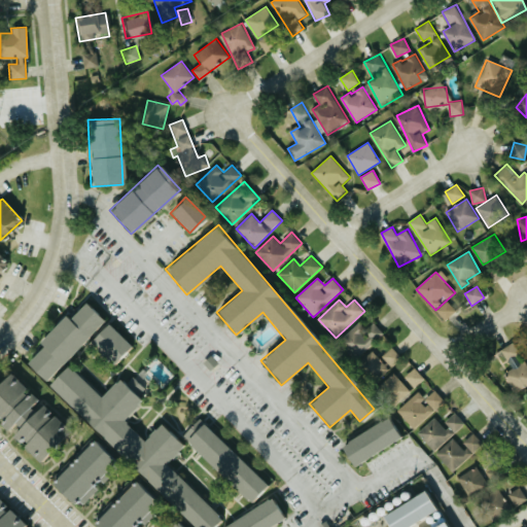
[(445,320),(456,311),(448,301),(436,310),(445,320)]
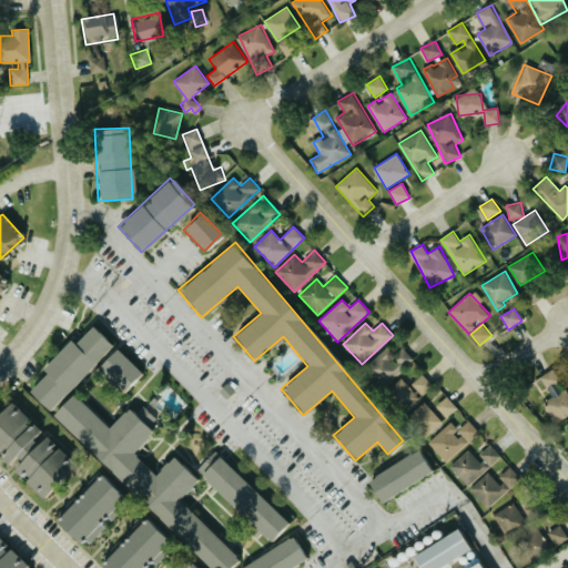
[(40,369),(44,374),(28,392),(47,411),(111,345),(91,325),(73,344),(69,340),(40,369)]
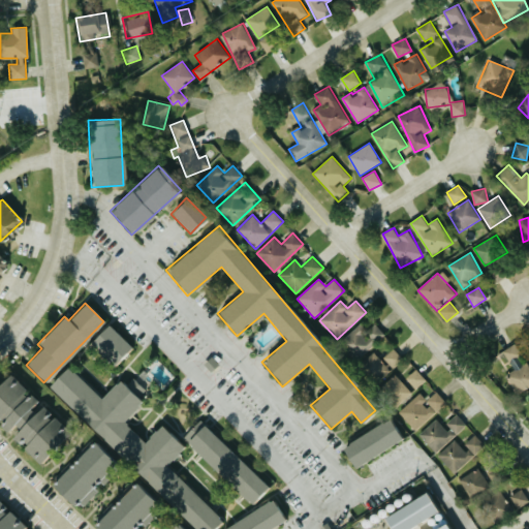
[(130,348),(109,323),(89,341),(112,366),(130,348)]
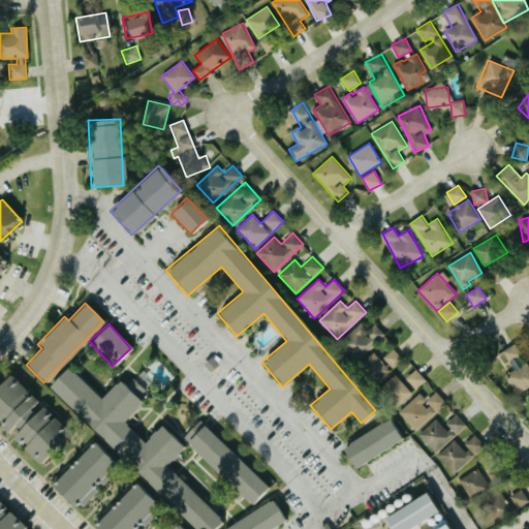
[(375,323),(368,331),(361,323),(342,342),(359,360),(385,335),(375,323)]
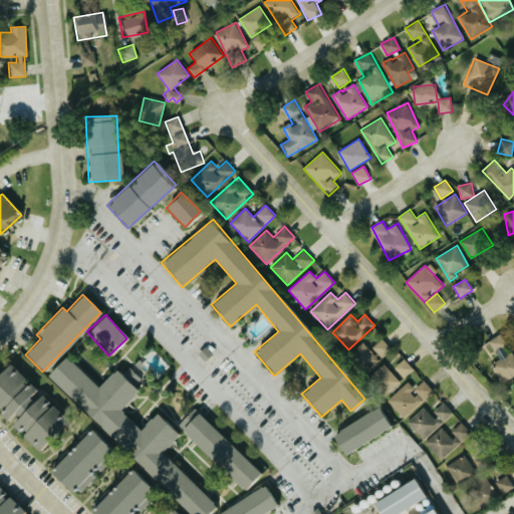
[(513,376),(513,355),(501,333),(488,341),(499,359),(491,364),(502,383),(513,376)]
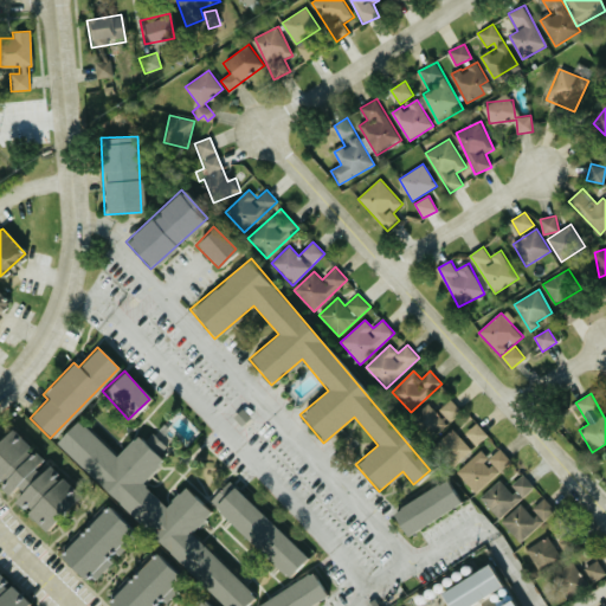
[(463,411),(451,399),(439,410),(451,423),(463,411)]
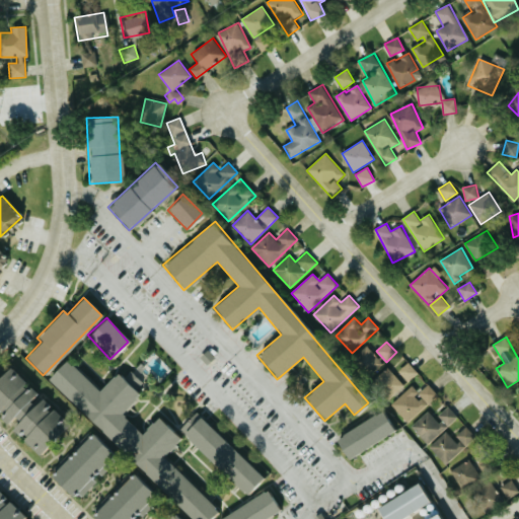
[(371,377),(385,363),(367,345),(353,360),(371,377)]
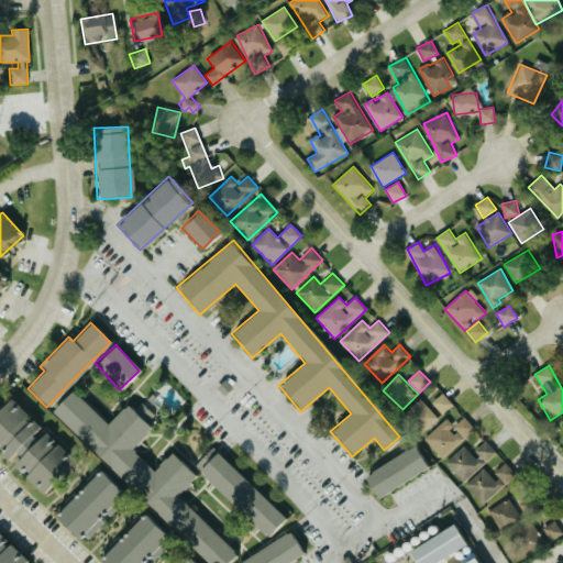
[(48,412),(209,562),(225,562),(235,553),(176,496),(195,476),(169,453),(153,471),(129,448),(161,414),(145,400),(133,412),(125,405),(107,424),(70,390),(48,412)]
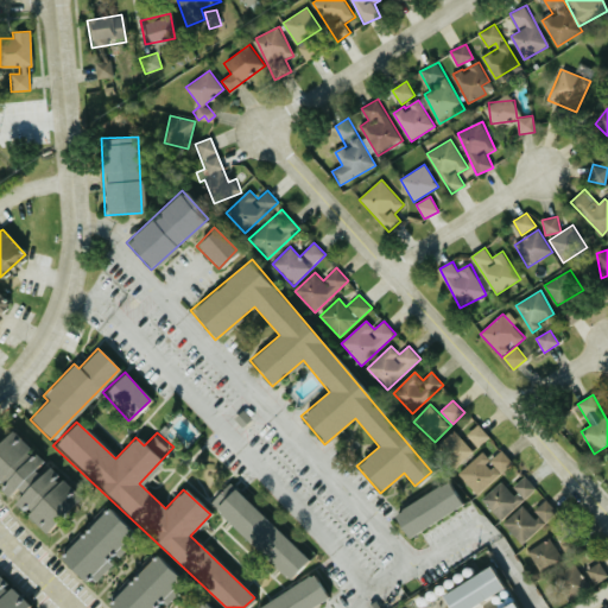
[(491,437),(479,424),(467,435),(479,448),(491,437)]
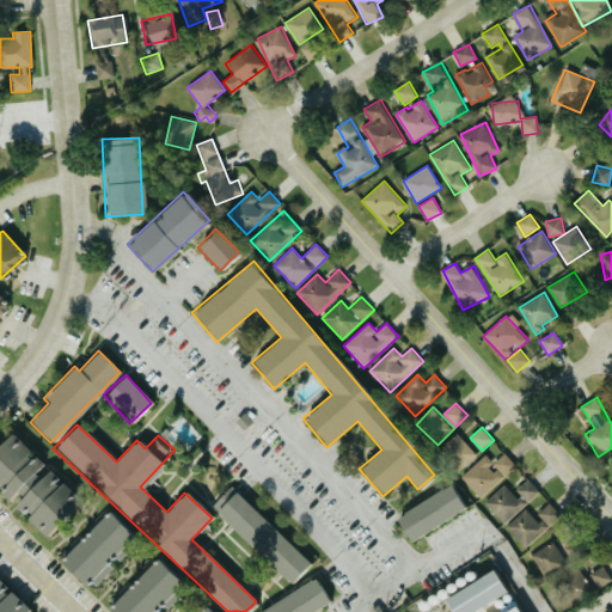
[(0,439),(0,493),(6,500),(13,491),(19,497),(12,505),(26,518),(24,519),(42,536),(69,507),(61,500),(69,491),(47,470),(38,479),(34,475),(42,465),(6,433),(0,439)]
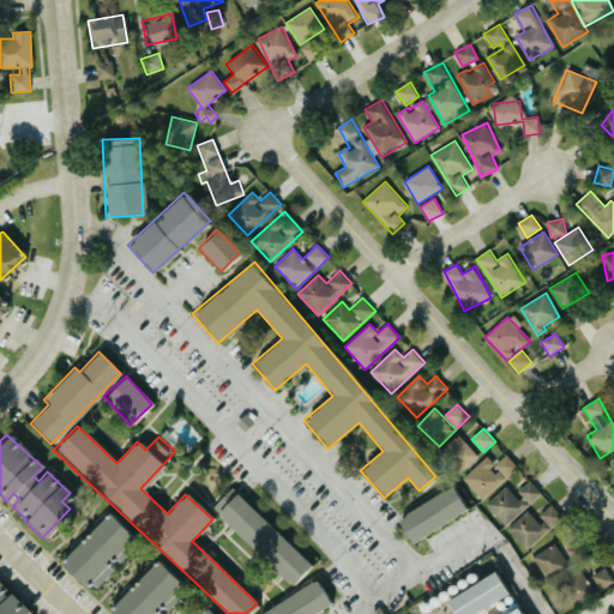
[(480,456),(459,434),(440,452),(461,474),(480,456)]
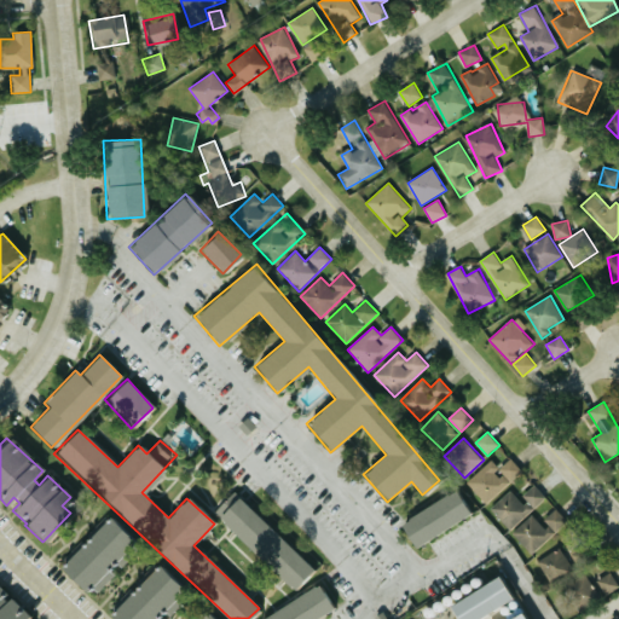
[(492,461),(468,482),(487,504),(524,472),(510,457),(499,468),(492,461)]
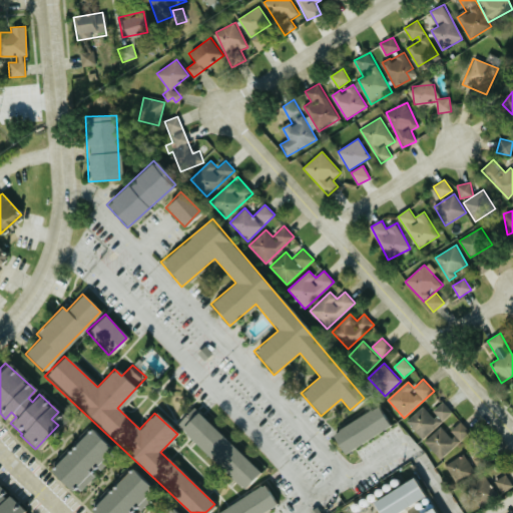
[(431,413),(424,406),(406,422),(423,440),(453,412),(443,402),(431,413)]
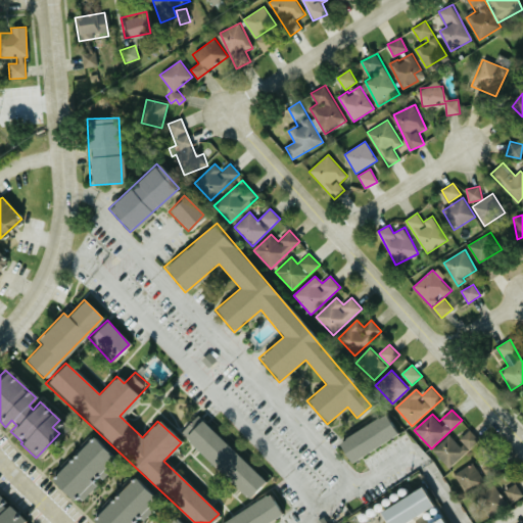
[(347,461),(396,437),(386,416),(337,439),(347,461)]
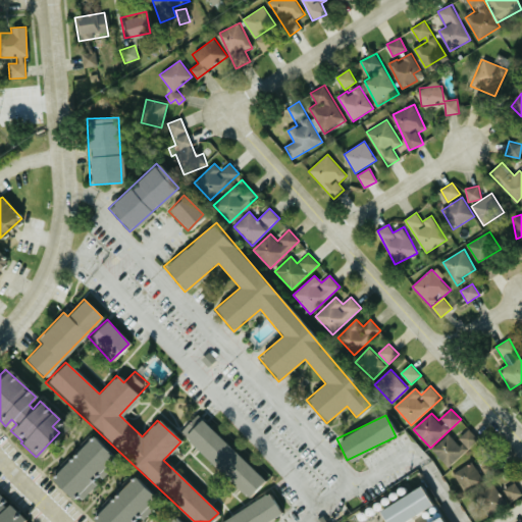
[(195,416),(178,433),(247,497),(264,478),(195,416)]
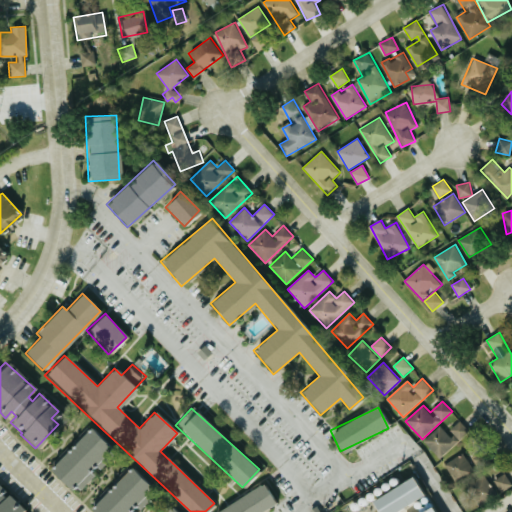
[(440,426),(423,441),(439,459),(469,431),(461,422),(448,434),(440,426)]
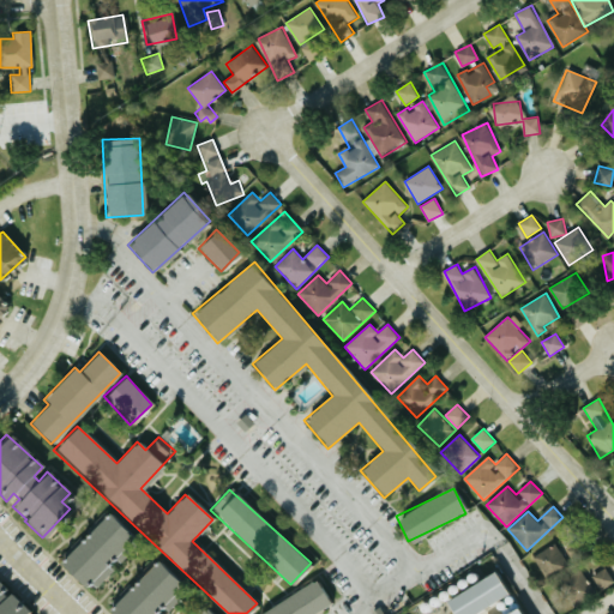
[(80,585),(86,579),(96,588),(112,570),(104,563),(130,535),(106,513),(58,565),(80,585)]
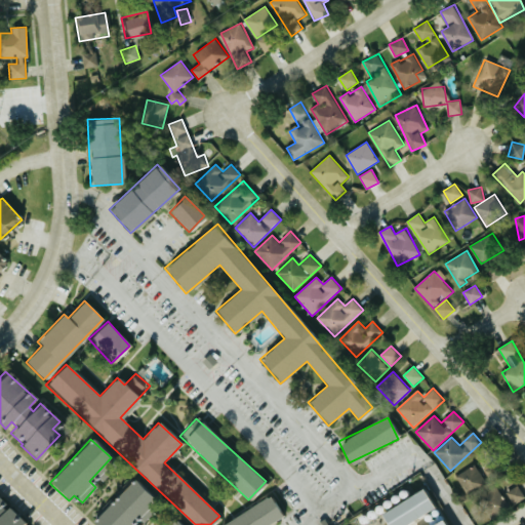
[(467,493),(485,481),(474,463),(455,476),(467,493)]
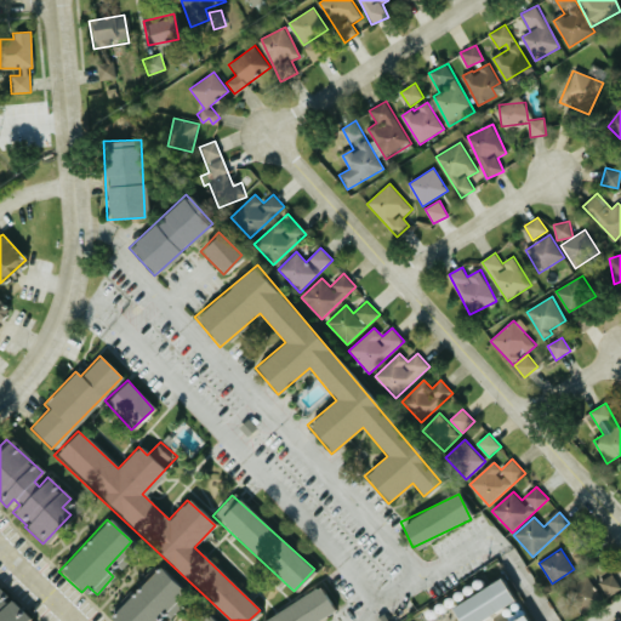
[(159,620),(157,619),(180,587),(152,567),(110,620),(159,620)]
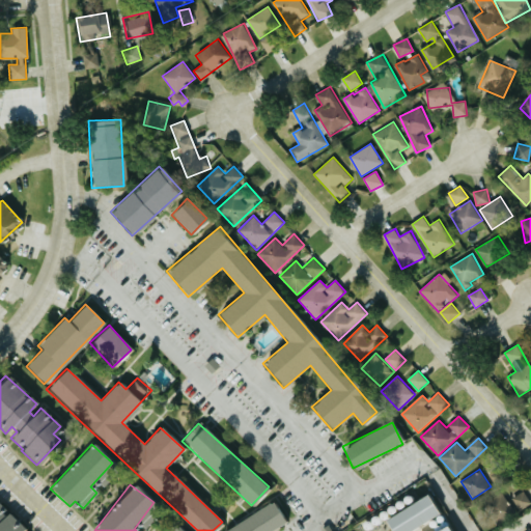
[(497,523),(530,505),(530,503),(525,491),(506,501),(503,495),(486,503),(497,523)]
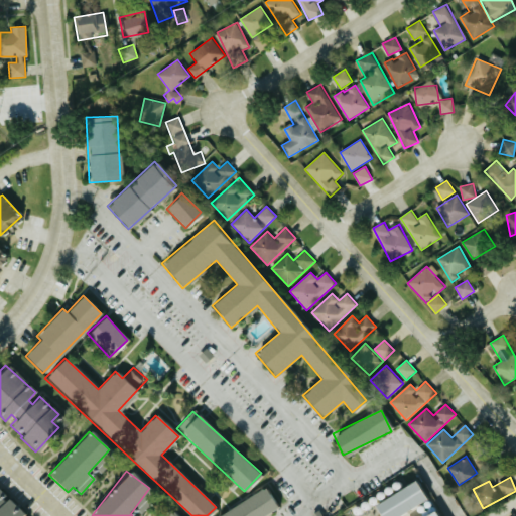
[(378,515),(397,515),(424,499),(412,481),(372,506),(378,515)]
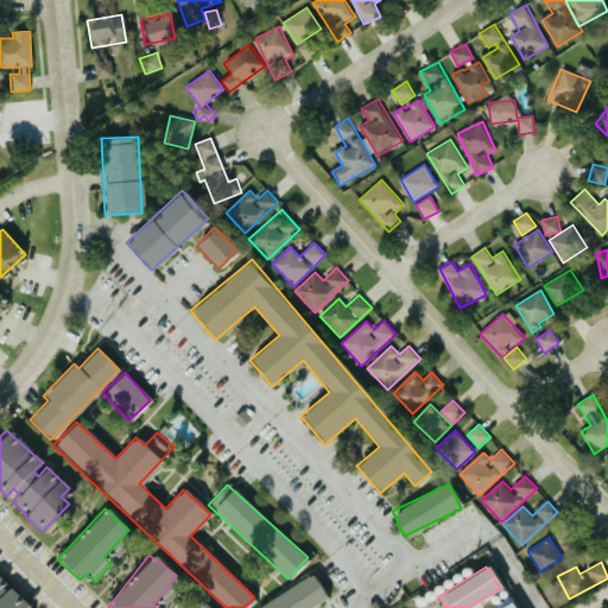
[(253,607),(311,607),(328,600),(315,575),(253,607)]
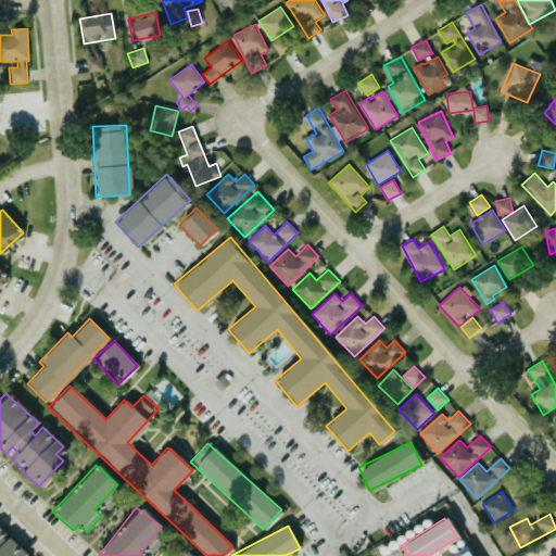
[(0,555),(22,555),(25,553),(0,529),(0,555)]
